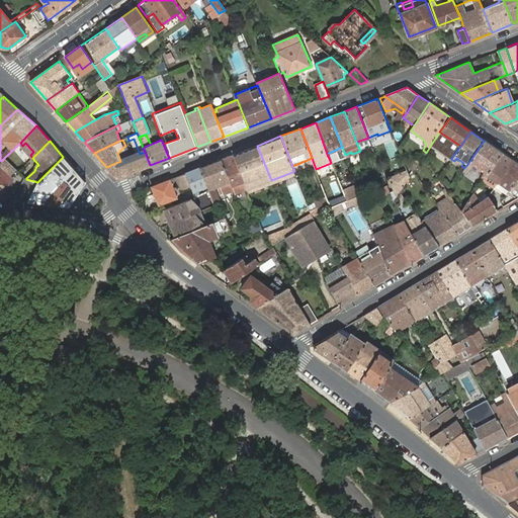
[(484,178),(502,153),(484,141),(468,163),(464,168),(462,172),(480,184),(480,183),(483,180),(484,178)]
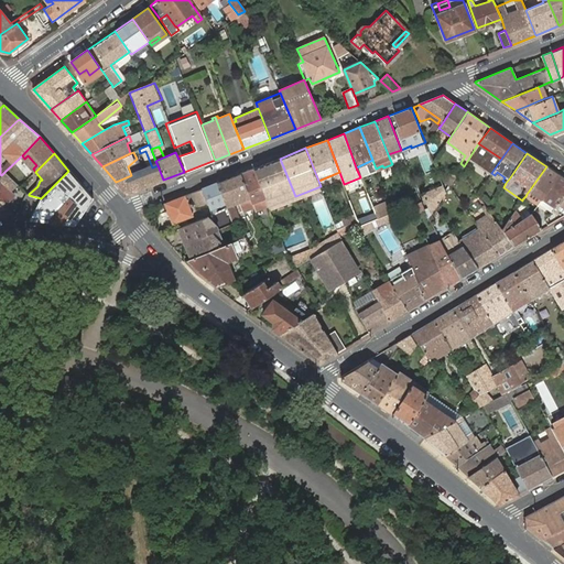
[(280,159),(253,169),(264,196),(269,207),(295,196),(280,159)]
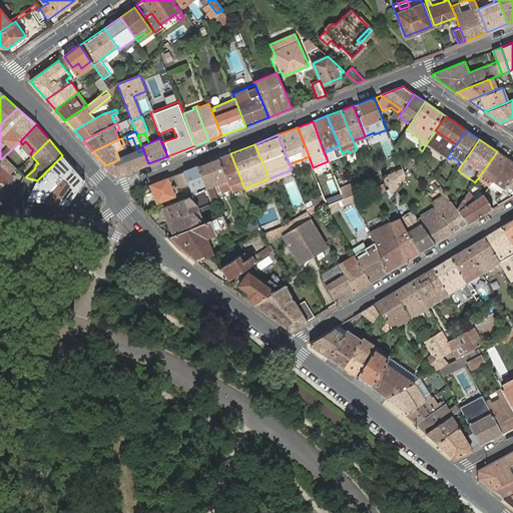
[(105,165),(115,176),(148,163),(143,150),(138,152),(119,159),(105,165)]
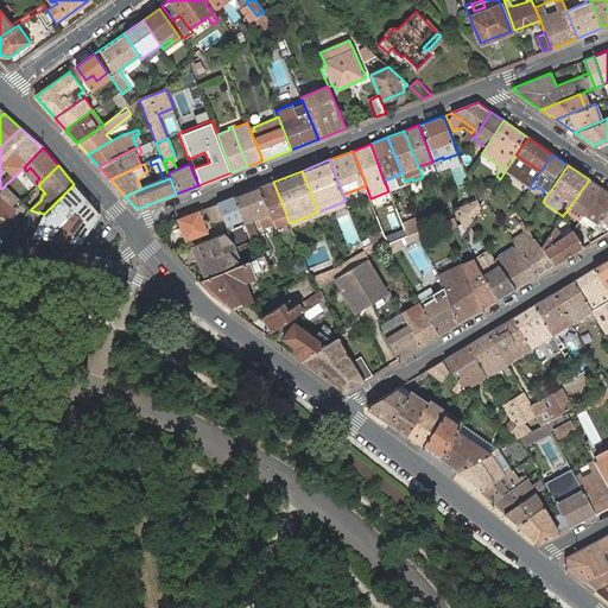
[(568,209),(567,211),(580,221),(581,220),(582,217),(602,189),(589,179),(568,209)]
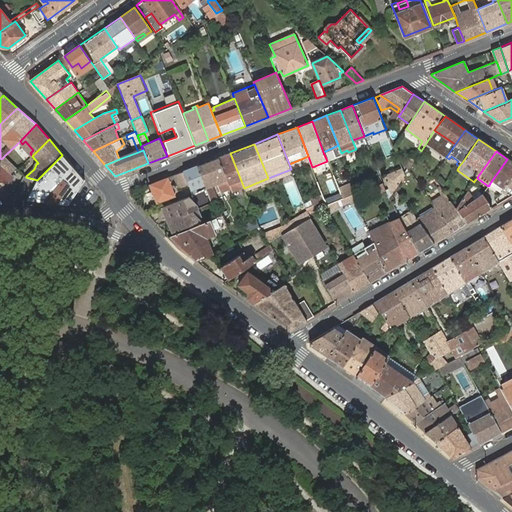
[(240,178),(230,153),(219,157),(229,182),(240,178)]
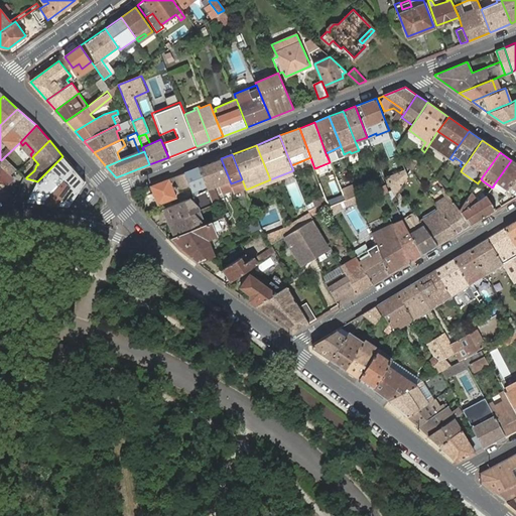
[(405,170),(408,177),(413,168),(418,160),(411,155),(405,170)]
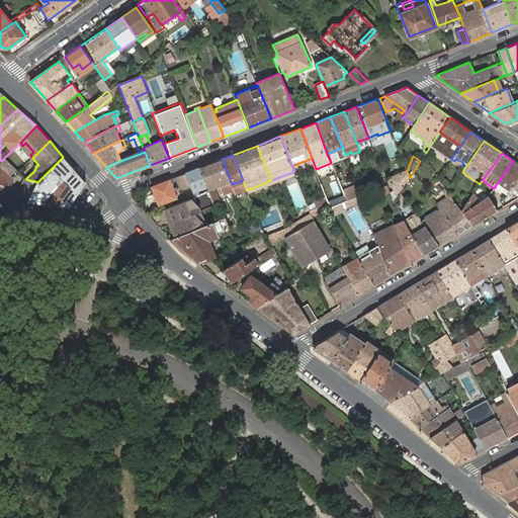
[(85,182),(63,157),(47,173),(39,180),(47,186),(46,189),(42,188),(37,203),(46,204),(56,205),(69,207),(77,194),(85,182)]
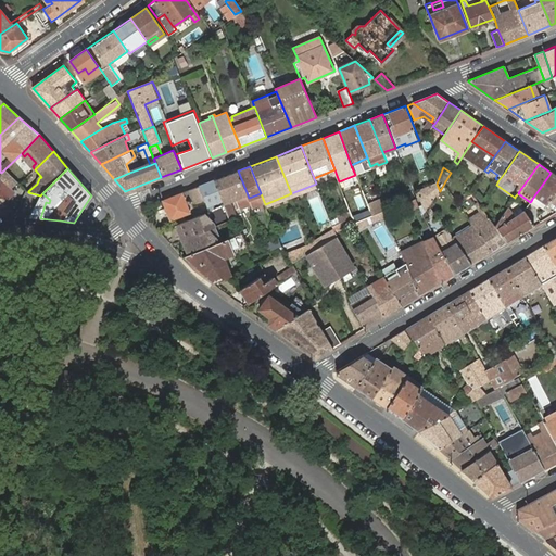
[(17,181),(4,169),(1,173),(0,180),(0,181),(0,214),(7,215),(9,199),(14,193),(14,192),(14,191),(11,188),(17,181)]
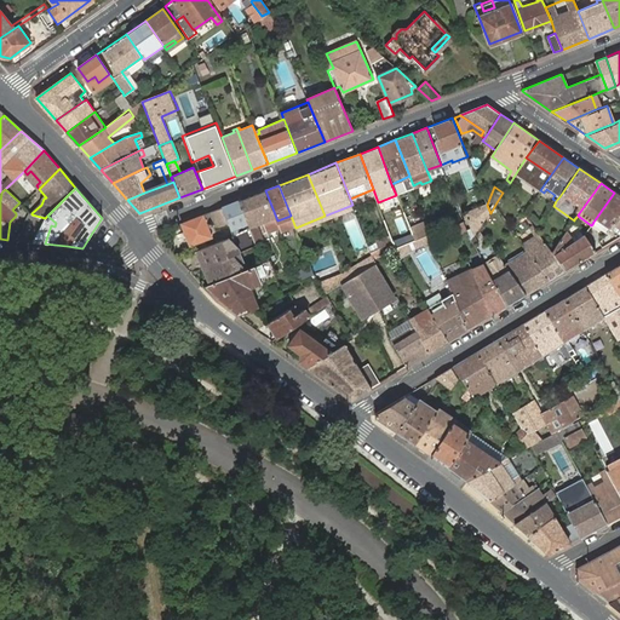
[(544,193),(552,199),(555,195),(546,189),(544,193)]
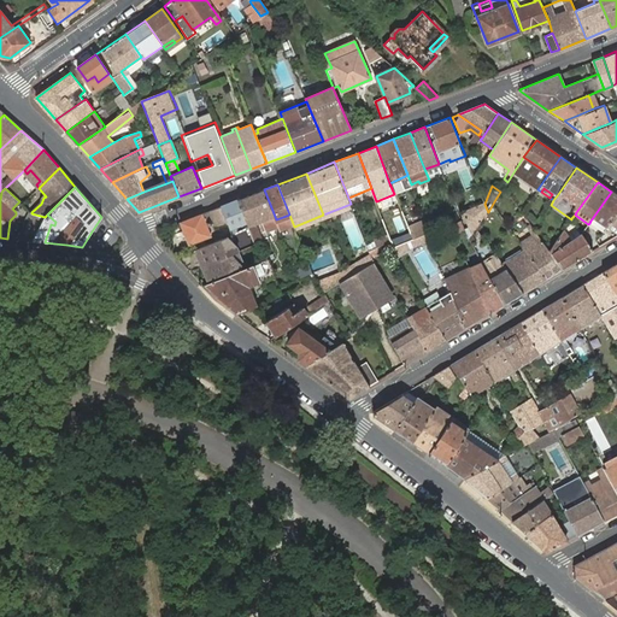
[(256,244),(264,240),(257,223),(262,222),(264,228),(276,222),(276,219),(264,189),(239,199),(248,227),(256,244)]
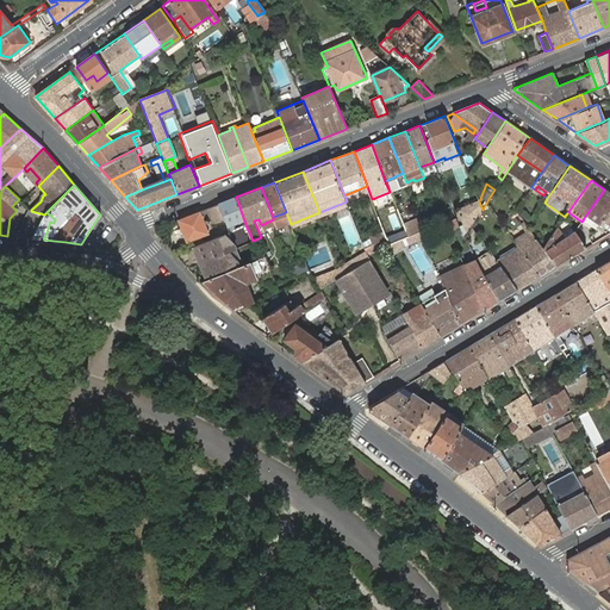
[(598,223),(609,206),(609,193),(604,190),(584,218),(583,221),(595,229),(596,228),(598,223)]
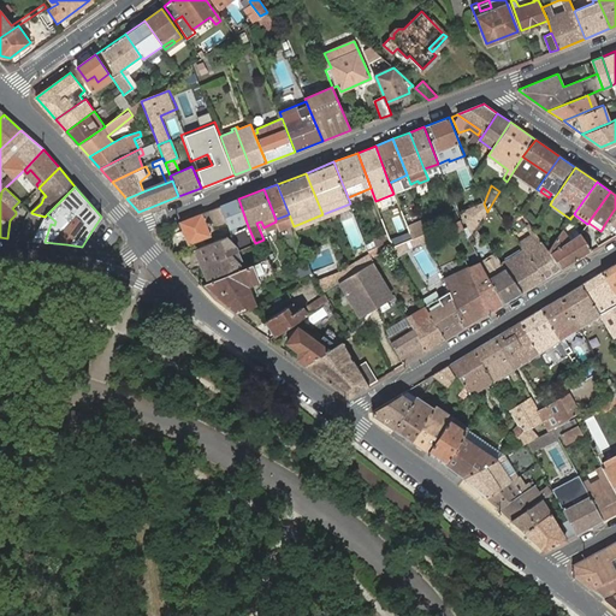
[(248,226),(238,199),(221,206),(232,232),(248,226)]
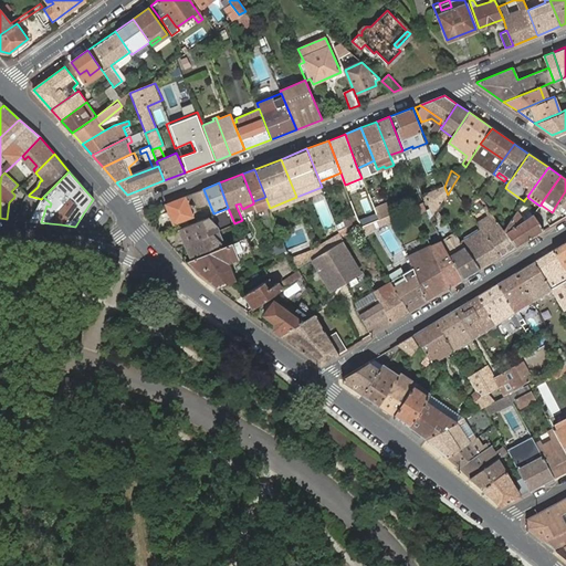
[(423,195),(432,216),(448,195),(444,187),(423,195)]
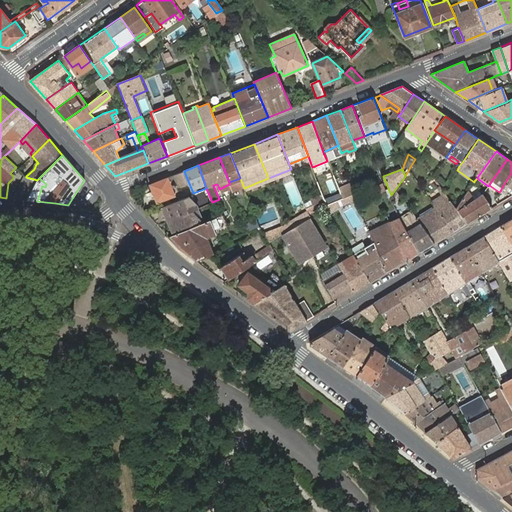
[(183,198),(190,194),(193,193),(184,171),(174,174),(183,198)]
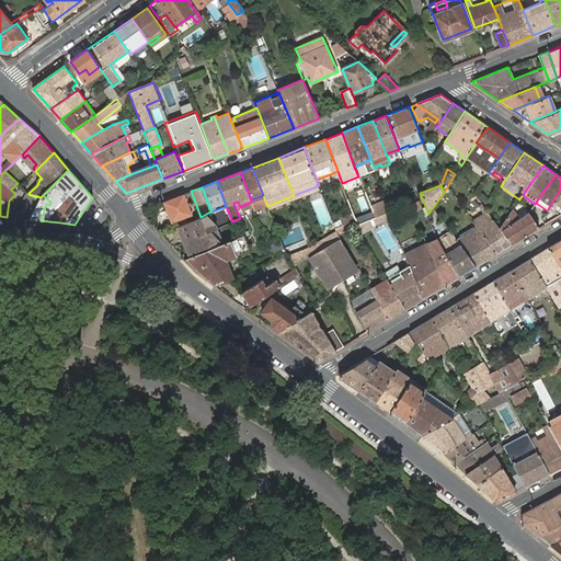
[(560,190),(550,205),(552,207),(556,203),(560,207),(558,210),(560,213),(560,190)]
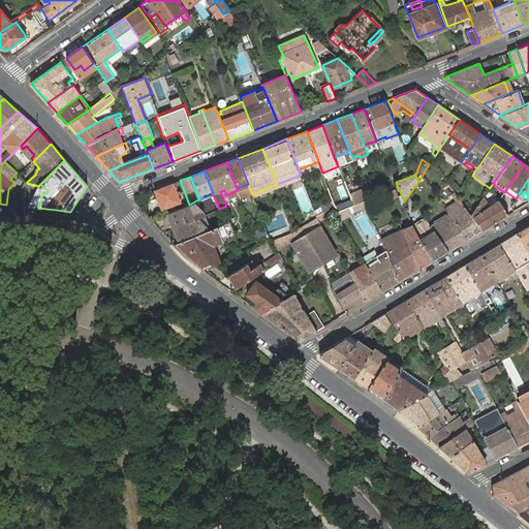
[(392,180),(381,184),(384,193),(395,189),(393,184),(392,180)]
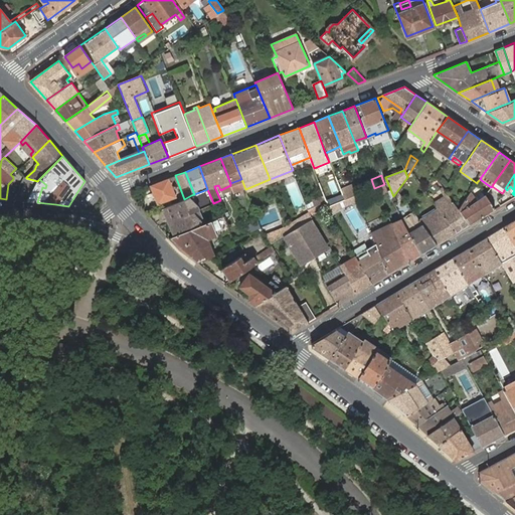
[(26,177),(25,177),(14,200),(27,201),(37,181),(26,178),(26,177)]
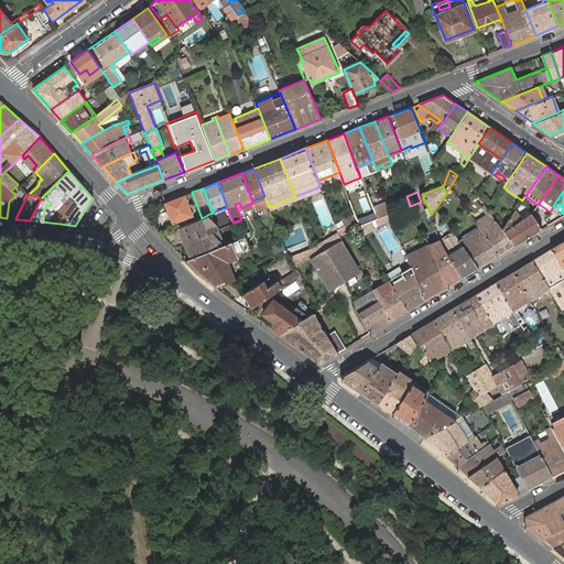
[(184,195),(165,203),(174,223),(193,215),(190,206),(193,205),(194,203),(192,199),(190,198),(186,199),(184,195)]
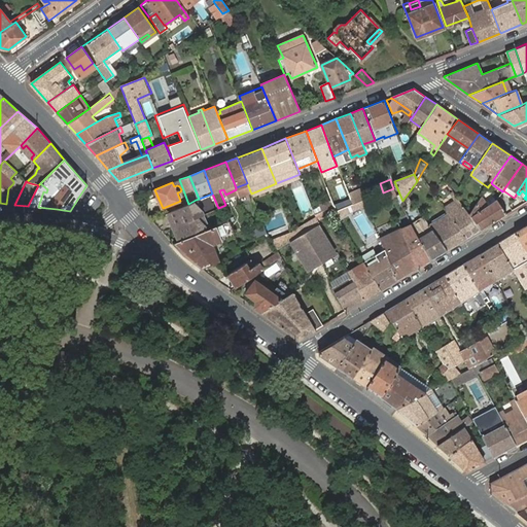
[(367,198),(363,187),(349,192),(351,199),(353,204),(354,203),(364,199),(367,198)]
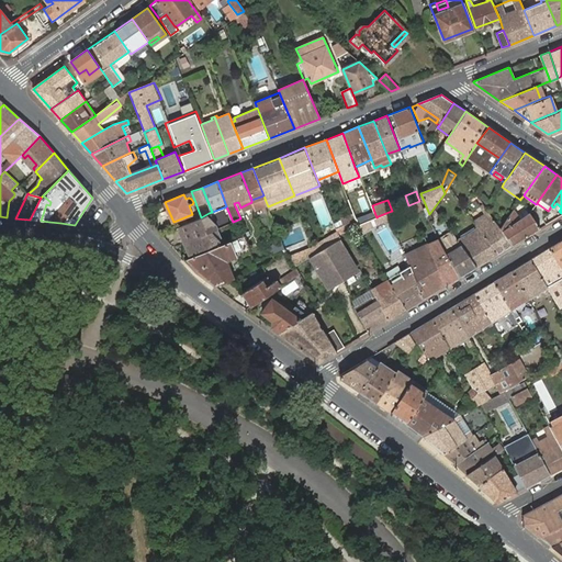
[(475,221),(479,225),(497,254),(513,245),(501,228),(486,209),(483,211),(485,213),(475,221)]
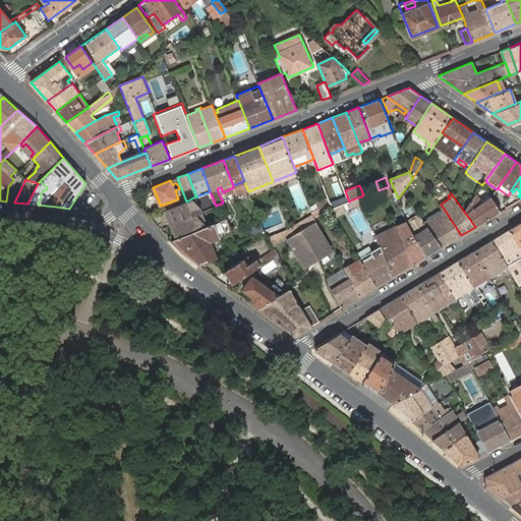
[(464,212),(475,227),(500,212),(491,197),(481,204),(475,194),(464,212)]
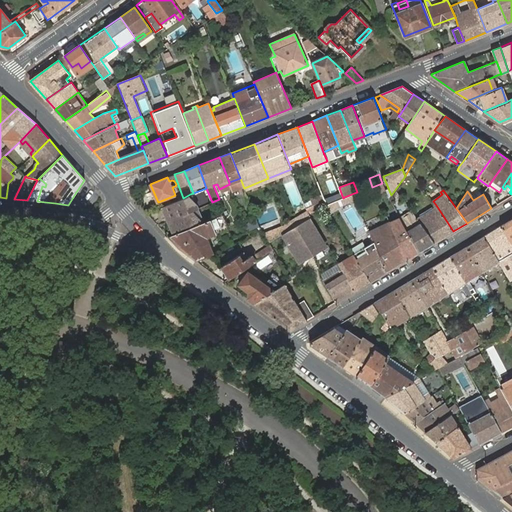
[(354,193),(344,197),(345,203),(356,199),(354,193)]
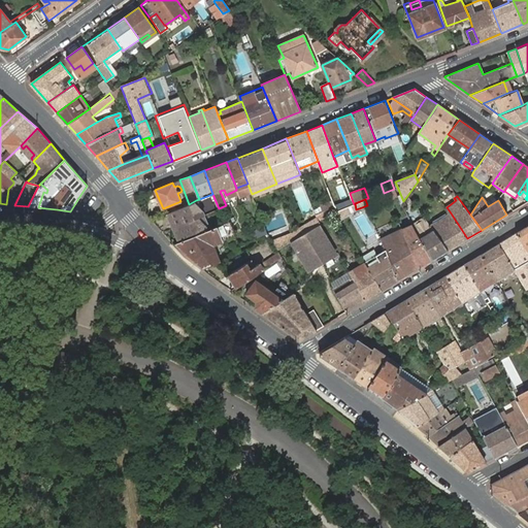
[(166,213),(172,228),(202,216),(201,212),(197,213),(193,204),(197,202),(196,200),(189,204),(166,213)]
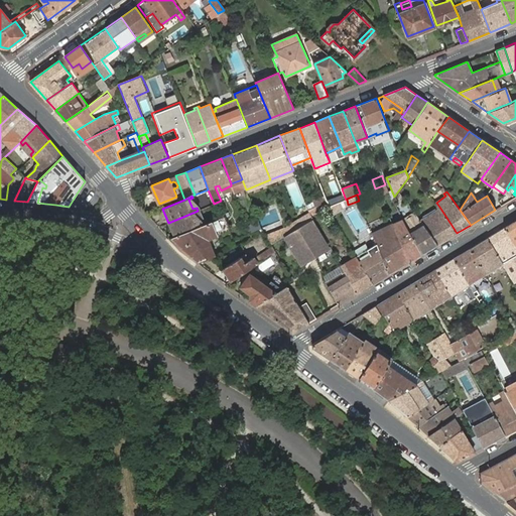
[(309,209),(311,213),(327,206),(325,202),(309,209)]
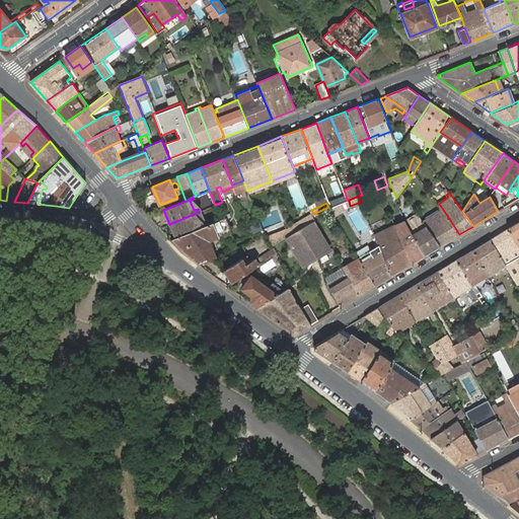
[(339,204),(331,207),(334,213),(341,210),(339,204)]
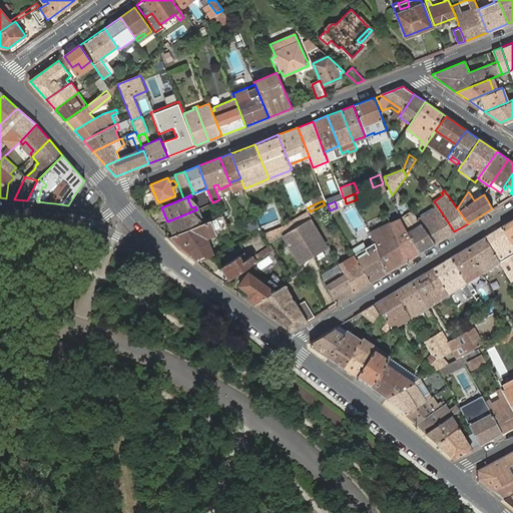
[(417,219),(435,243),(454,231),(437,205),(417,218),(417,219)]
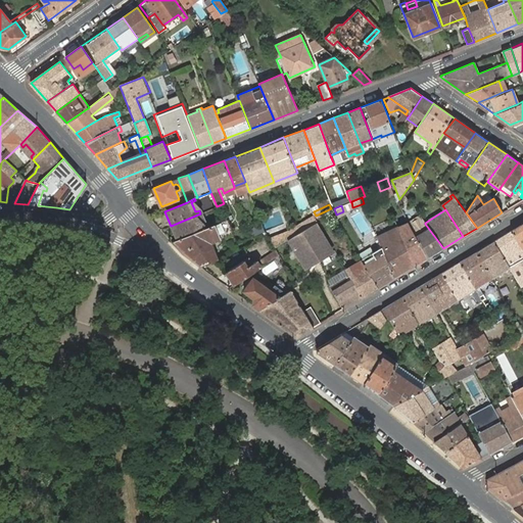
[(361,212),(352,216),(361,235),(369,231),(361,212)]
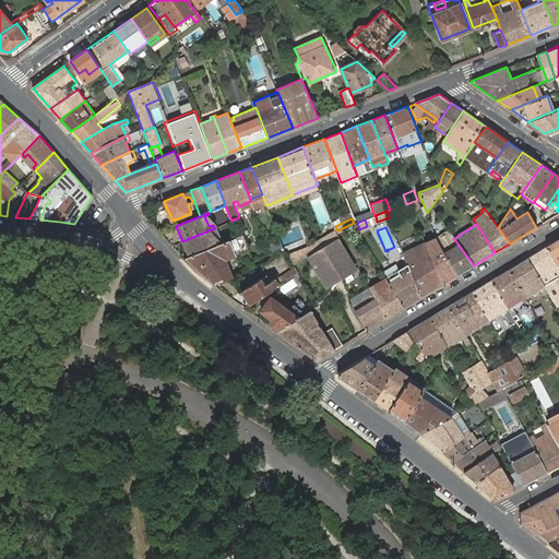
[(182,241),(188,256),(215,245),(212,233),(215,232),(214,228),(182,241)]
